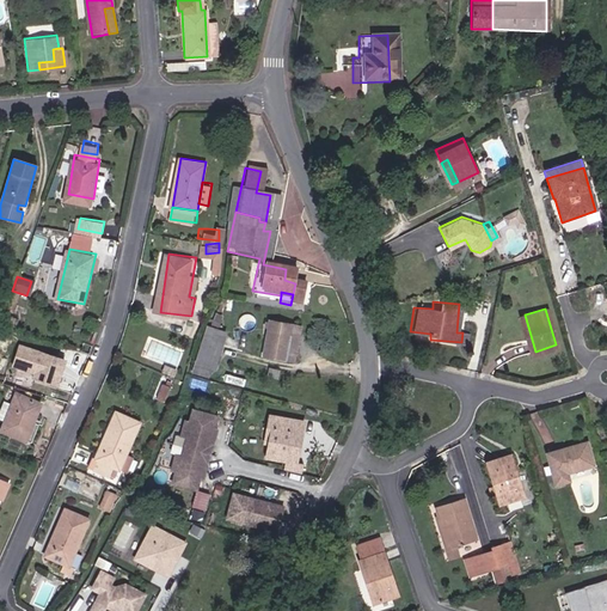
[(288,335),(289,324),(263,319),(256,356),(277,361),(277,360),(281,334),(288,335)]
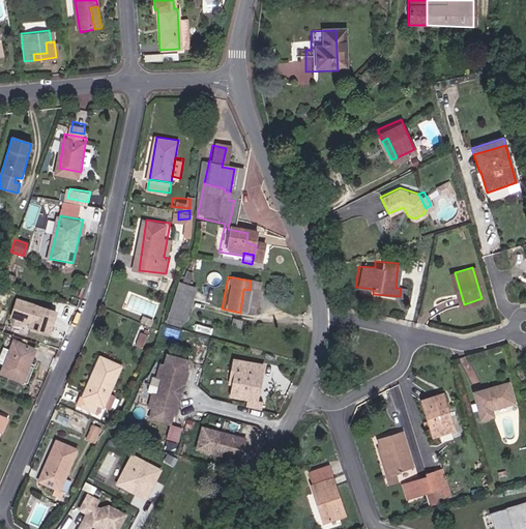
[(250,290),(243,289),(240,312),(251,313),(256,282),(251,281),(250,290)]
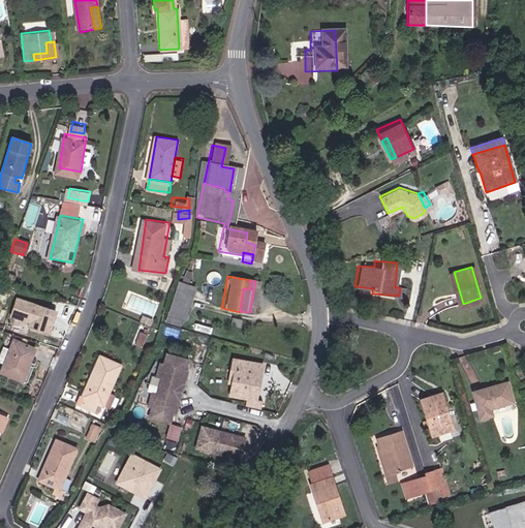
[(188,297),(175,292),(167,314),(181,319),(188,297)]
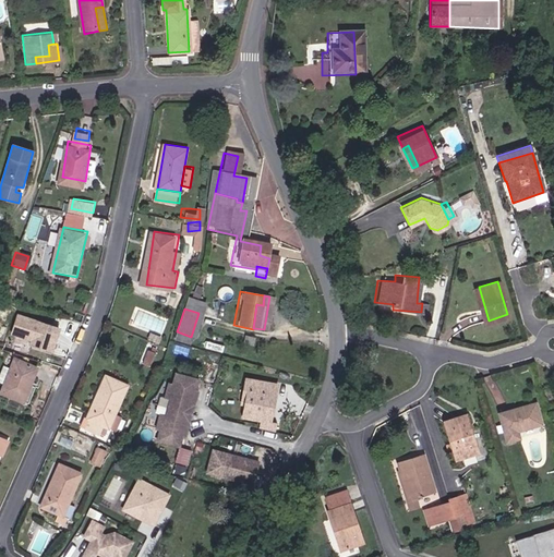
[(57,329),(13,315),(4,341),(49,354),(57,329)]
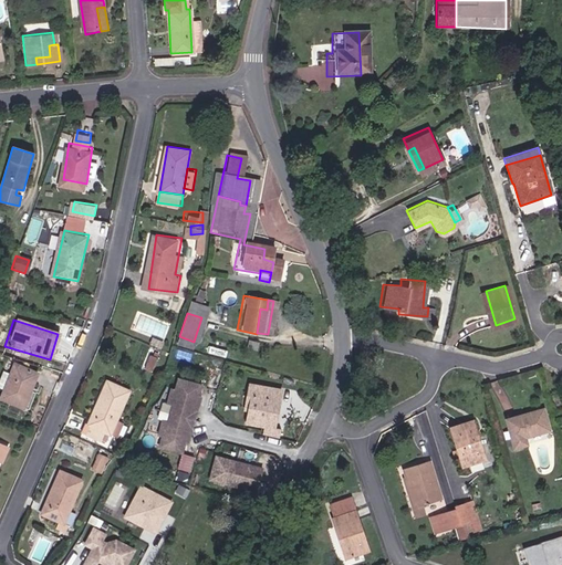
[(27,390),(34,370),(13,364),(0,400),(27,410),(33,393),(27,390)]
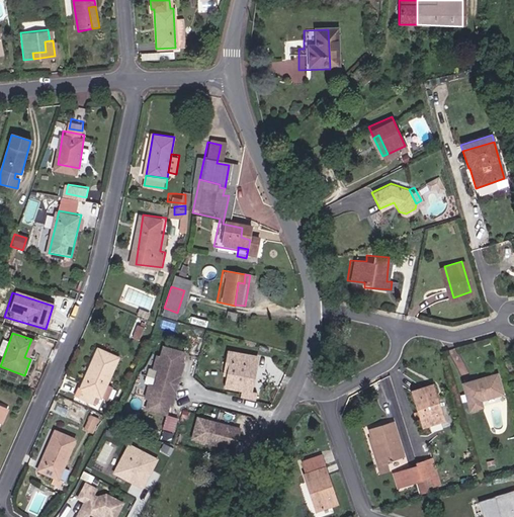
[(24,357),(30,359),(37,342),(31,339),(24,357)]
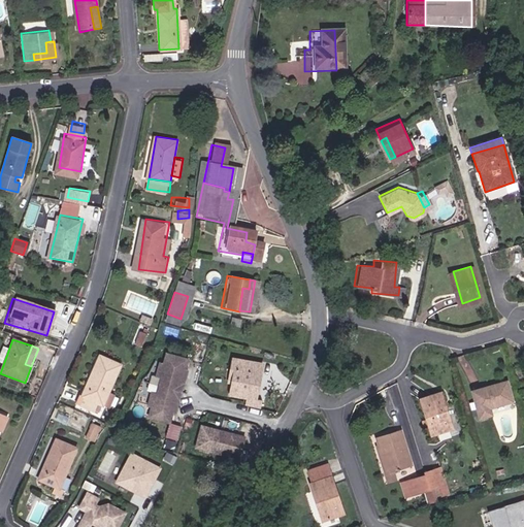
[(185,377),(186,379),(189,370),(191,359),(171,353),(167,362),(163,360),(158,374),(162,375),(160,384),(183,392),(185,384),(183,383),(185,377)]
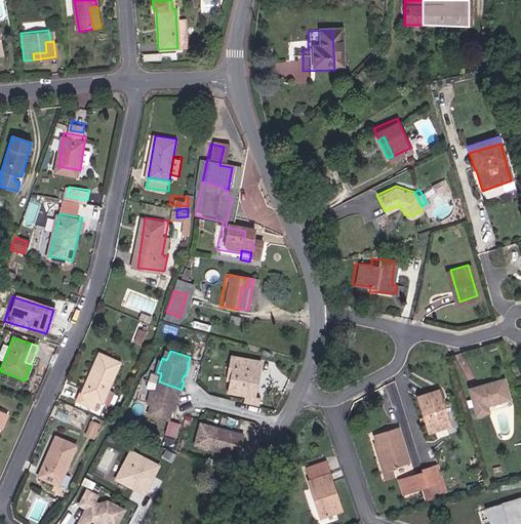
[(86,393),(101,399),(104,400),(121,361),(102,353),(84,392),(86,393)]
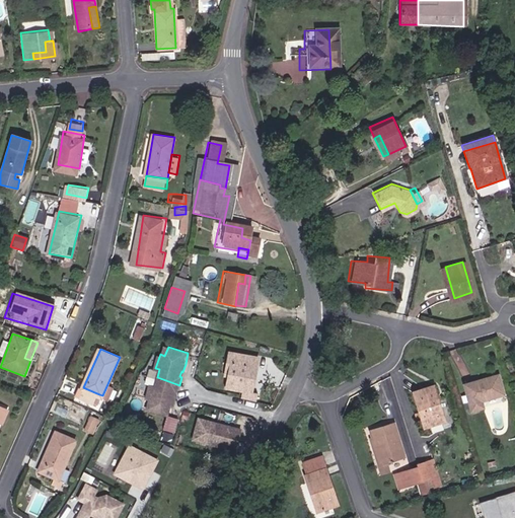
[(227,375),(225,388),(238,391),(237,398),(245,400),(246,393),(252,358),(224,352),(221,362),(229,363),(227,375)]
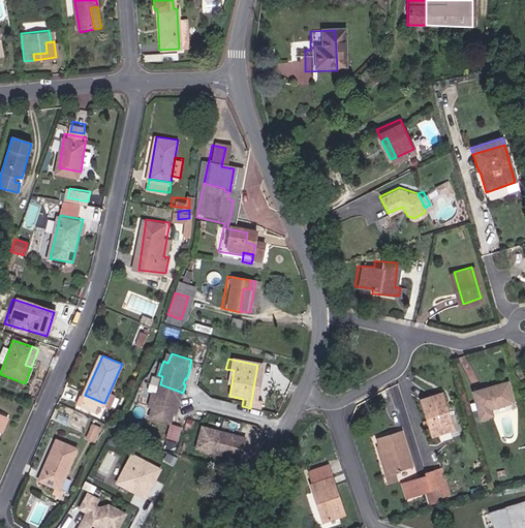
[(234,370),(225,369),(223,380),(232,382),(234,370)]
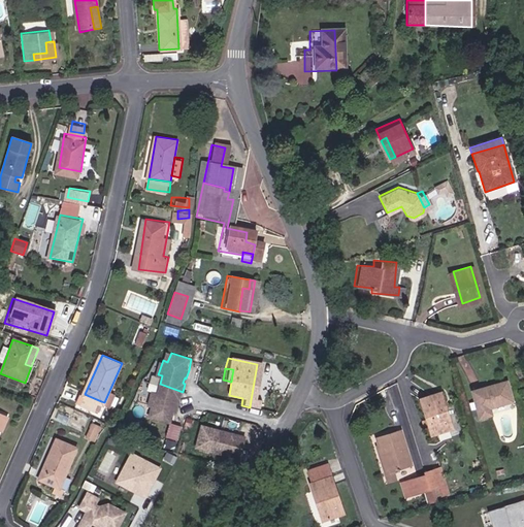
[(491,403),(513,398),(508,377),(471,387),(478,416),(492,412),(491,403)]
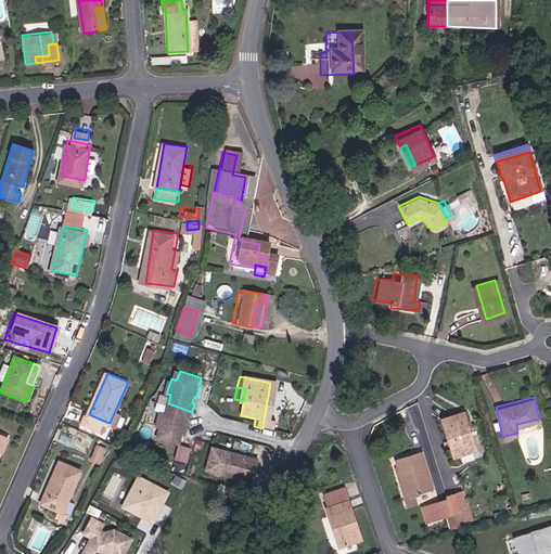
[(192,412),(168,403),(165,411),(161,410),(156,424),(159,425),(156,435),(178,443),(181,434),(184,435),(187,425),(184,425),(186,420),(189,421),(192,412)]
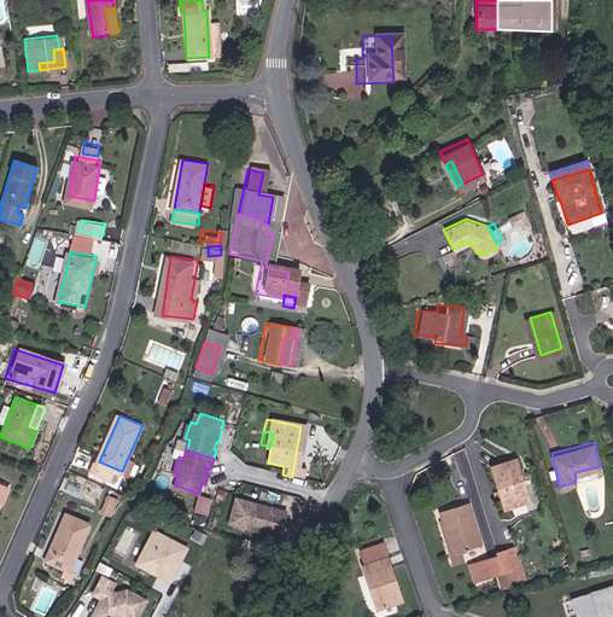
[(512,455),(489,461),(501,505),(524,499),(512,455)]
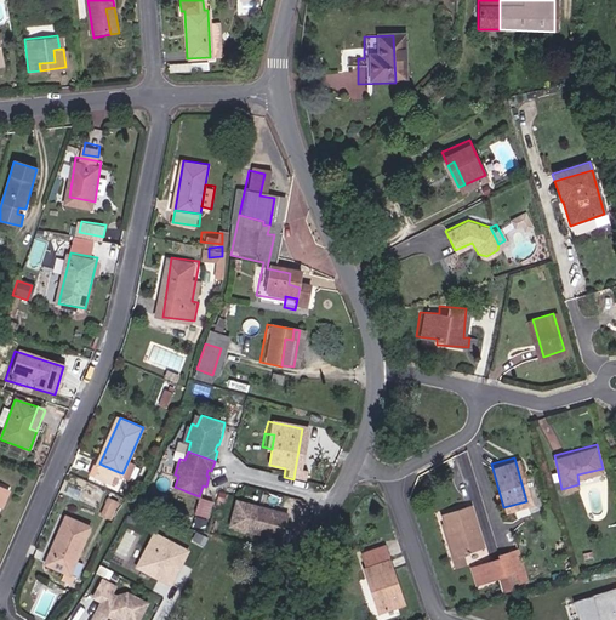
[(113,483),(119,472),(102,465),(97,475),(113,483)]
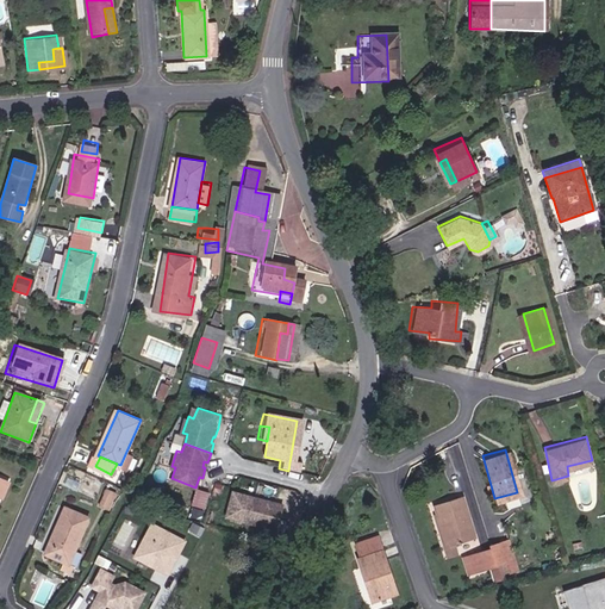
[(105,510),(112,493),(103,489),(95,507),(105,510)]
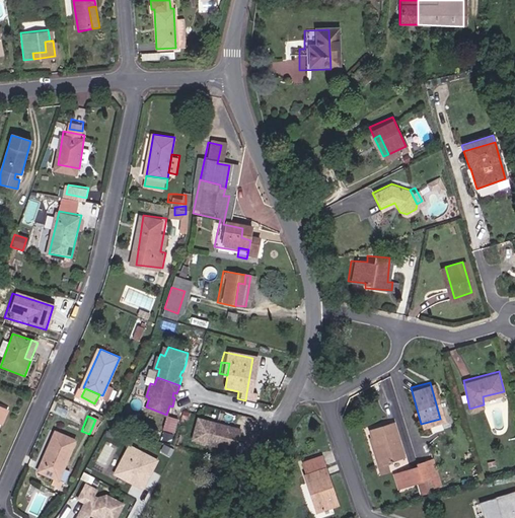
[(224,449),(230,428),(196,418),(190,439),(224,449)]
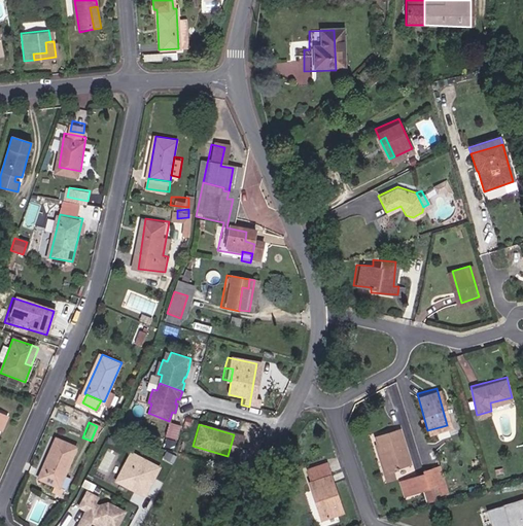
[(386,474),(390,472),(409,466),(397,430),(372,437),(375,448),(378,447),(386,474)]
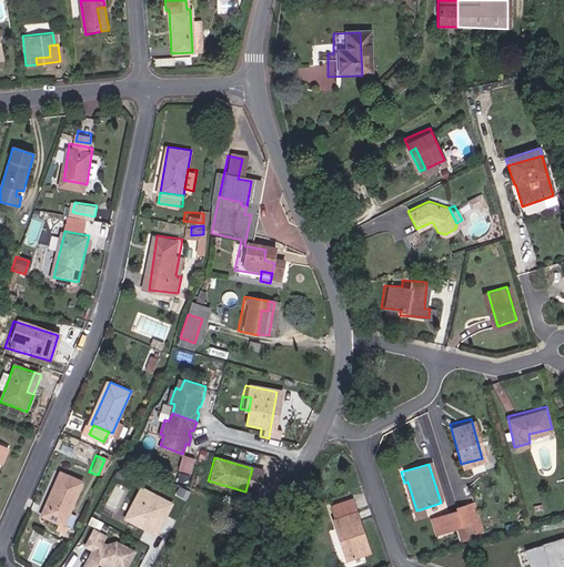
[(253,495),(261,471),(252,468),(245,492),(253,495)]
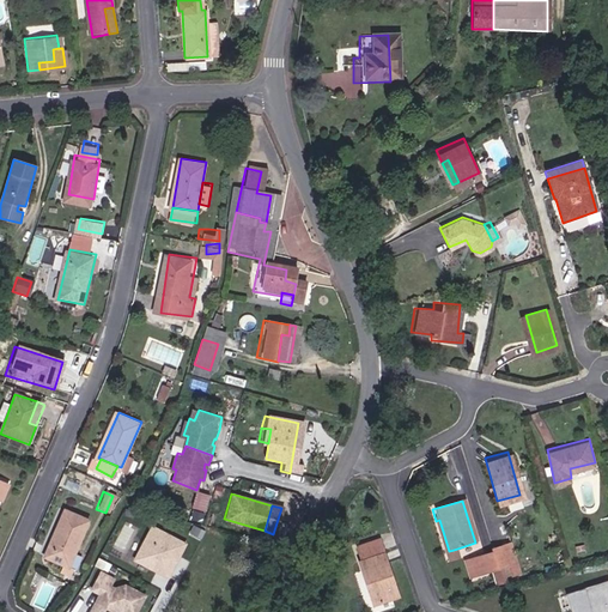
[(90,517),(65,507),(44,553),(68,564),(90,517)]
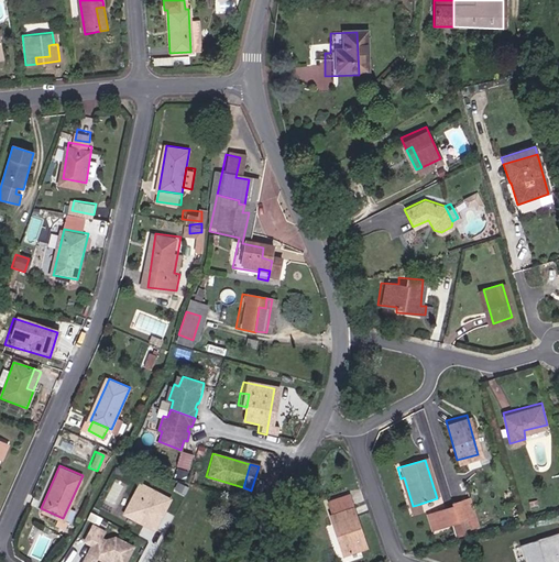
[(420,515),(417,505),(413,506),(404,477),(401,478),(396,480),(407,519),(420,515)]
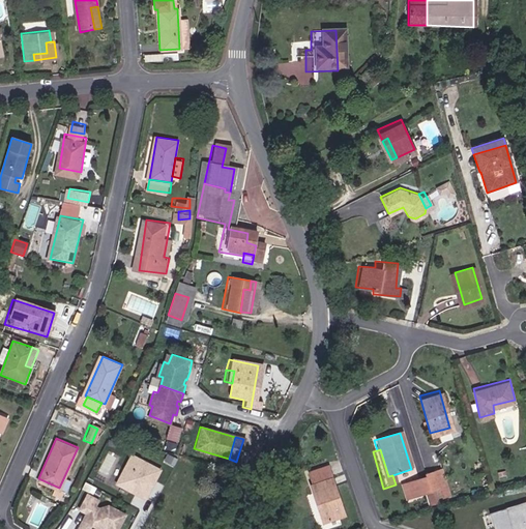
[(144,492),(158,468),(129,451),(114,480),(139,495),(141,491),(144,492)]
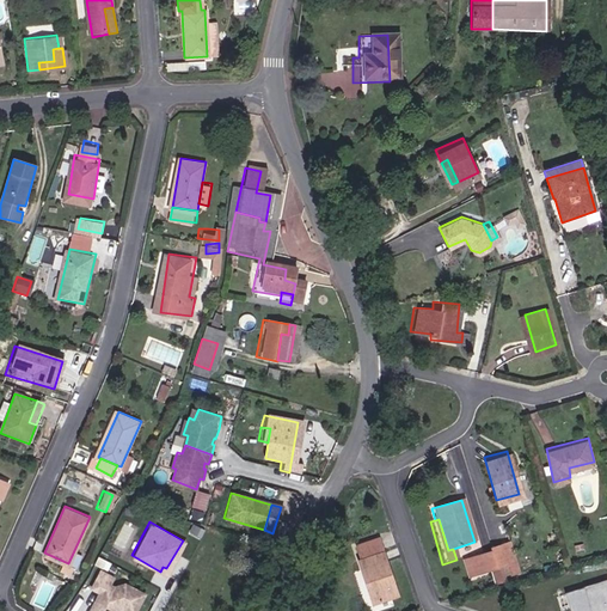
[(507,566),(514,563),(508,543),(489,549),(490,553),(495,569),(507,566)]
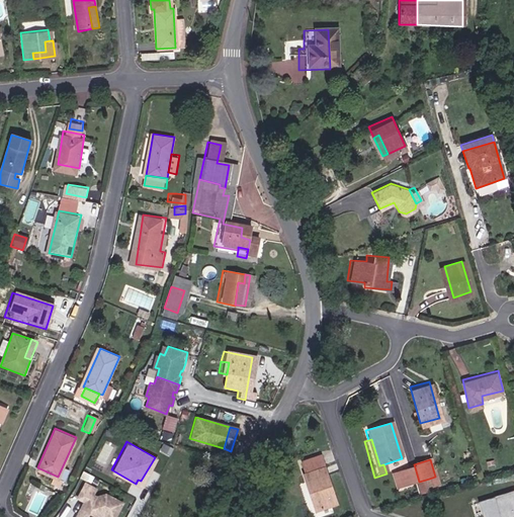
[(320,461),(297,468),(300,476),(306,474),(310,488),(304,490),(309,505),(333,498),(320,461)]
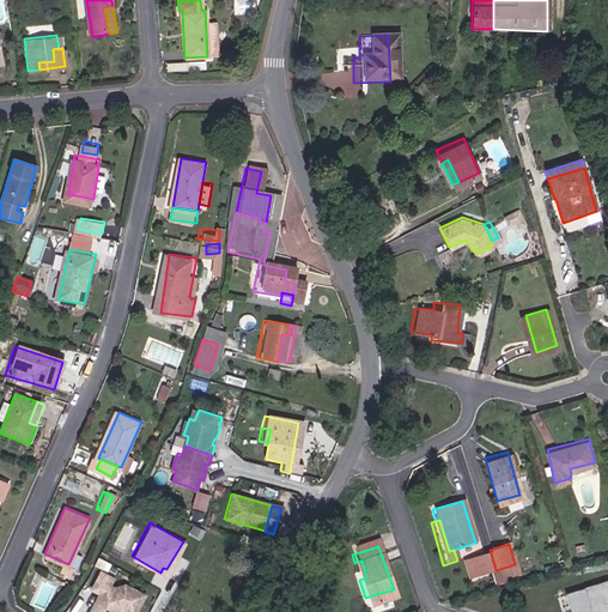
[(496,570),(491,553),(468,561),(474,580),(490,574),(497,571),(496,570)]
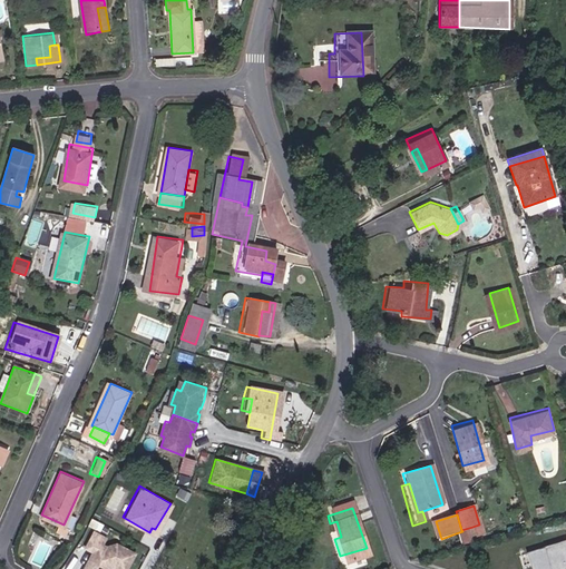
[(337,521),(330,523),(334,539),(341,537),(337,521)]
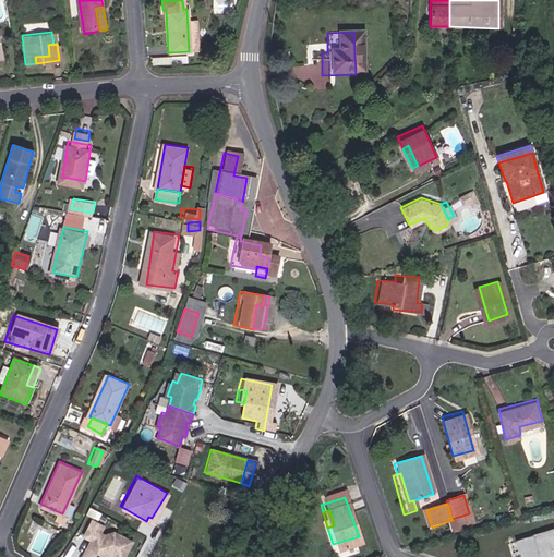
[(420,512),(424,530),(432,528),(426,510),(420,512)]
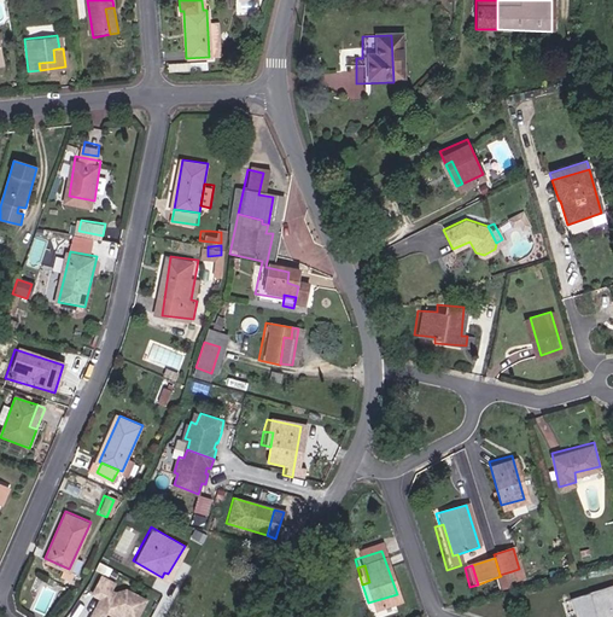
[(523,580),(519,569),(512,571),(515,582),(523,580)]
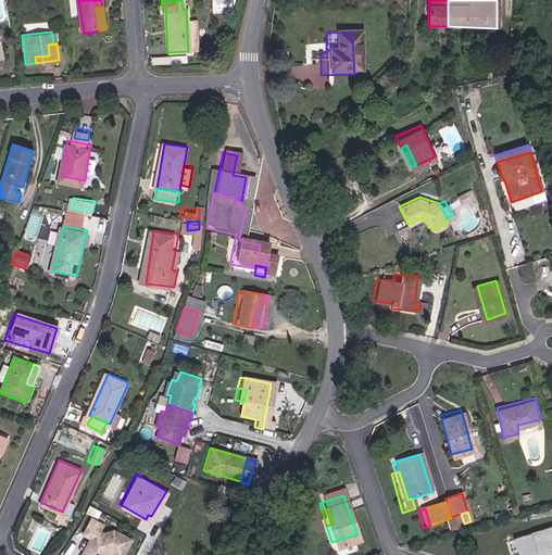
[(99,554),(101,551),(108,549),(117,554),(127,537),(110,527),(100,529),(96,527),(100,520),(89,515),(80,529),(88,533),(75,554),(99,554)]
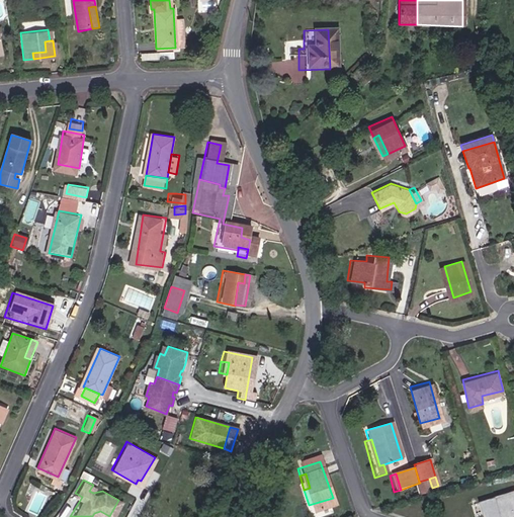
[(420,483),(414,485),(418,497),(424,496),(420,483)]
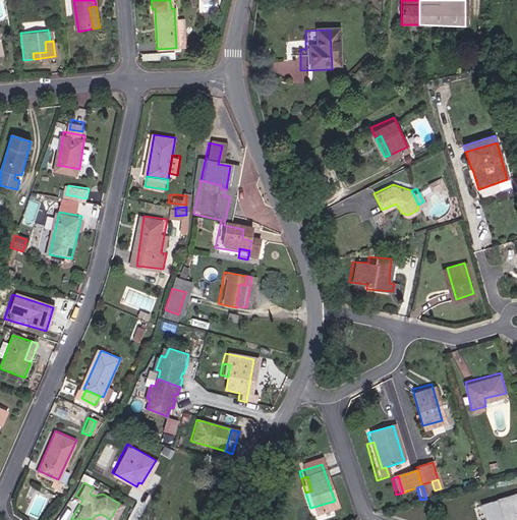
[(516,502),(515,495),(478,506),(482,519),(511,519),(516,518),(516,502)]
